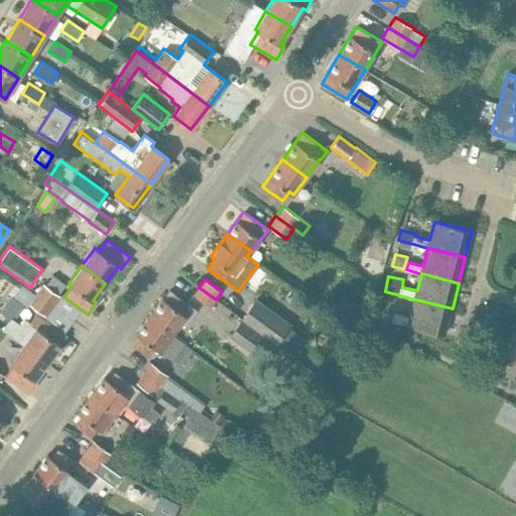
[(53,306),(35,293),(22,284),(20,286),(15,282),(8,292),(13,295),(12,297),(26,307),(29,303),(46,316),(53,306)]
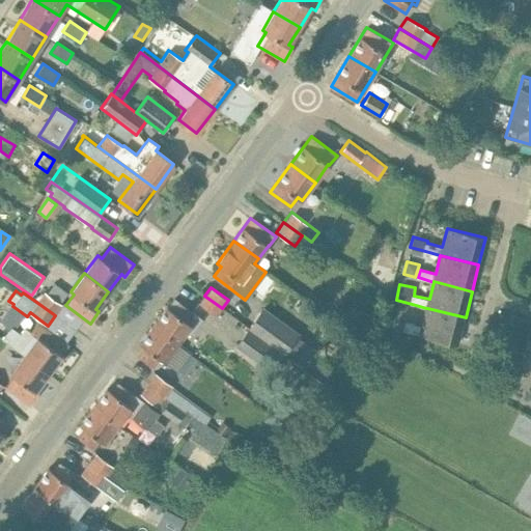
[(36,302),(55,315),(62,305),(45,291),(36,302)]
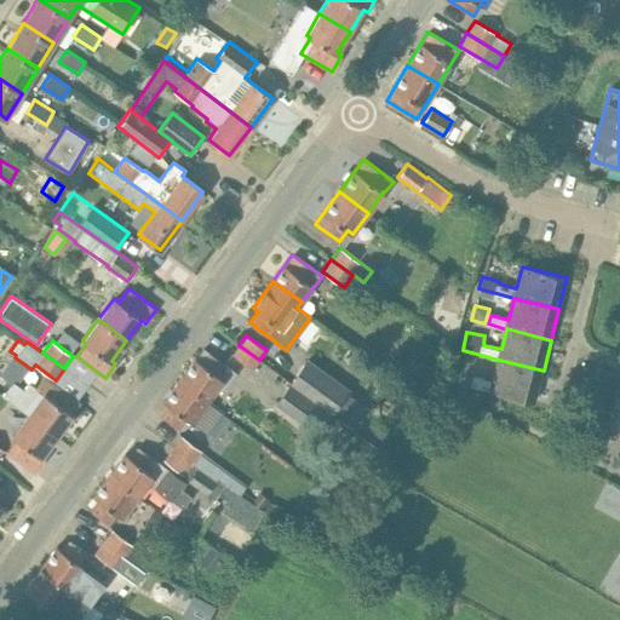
[(259,360),(239,345),(231,354),(252,369),(259,360)]
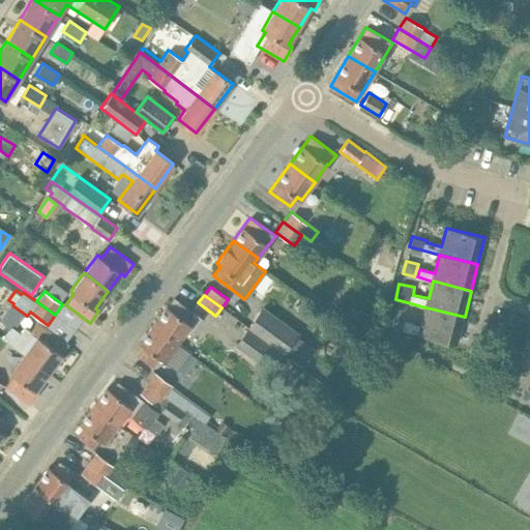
[(153,324),(178,343),(186,331),(190,334),(202,319),(178,300),(171,310),(167,305),(153,324)]
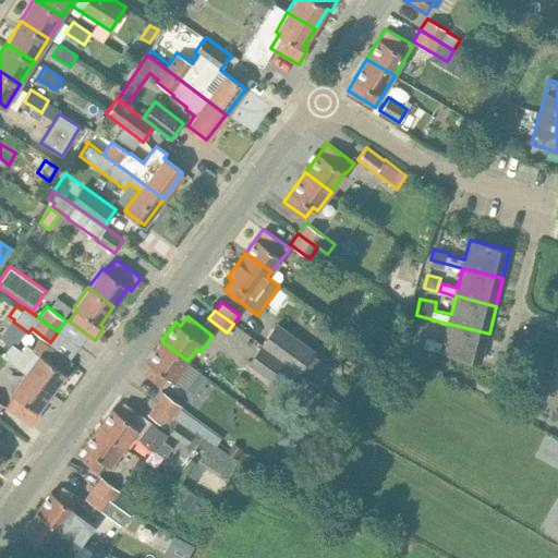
[(261,343),(308,378),(322,360),(312,353),(315,350),(275,322),(261,343)]
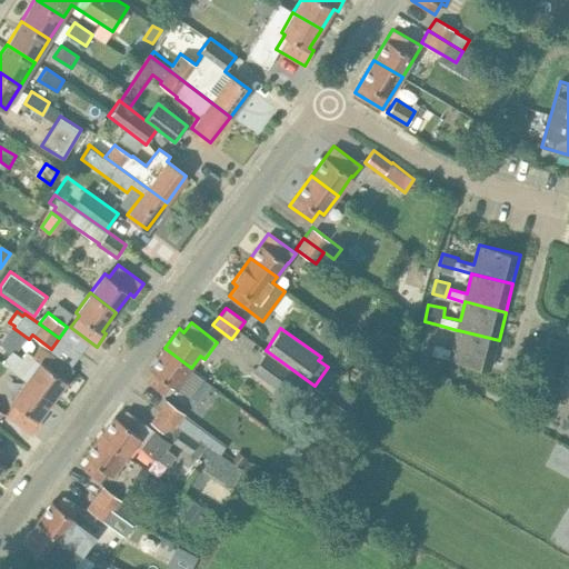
[(433,355),(492,369),(499,340),(458,330),(457,330),(452,349),(436,345),(433,355)]
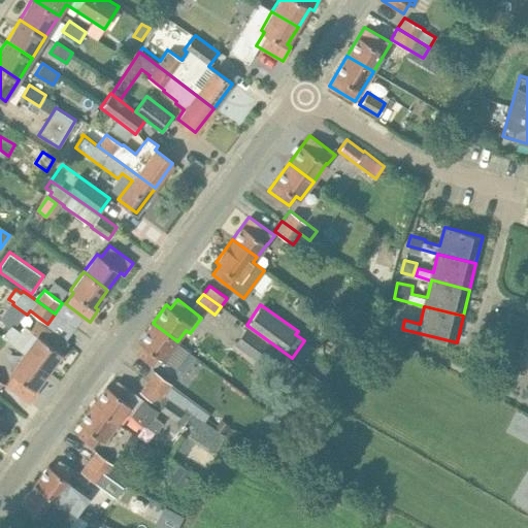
[(357,311),(342,318),(348,330),(362,324),(357,311)]
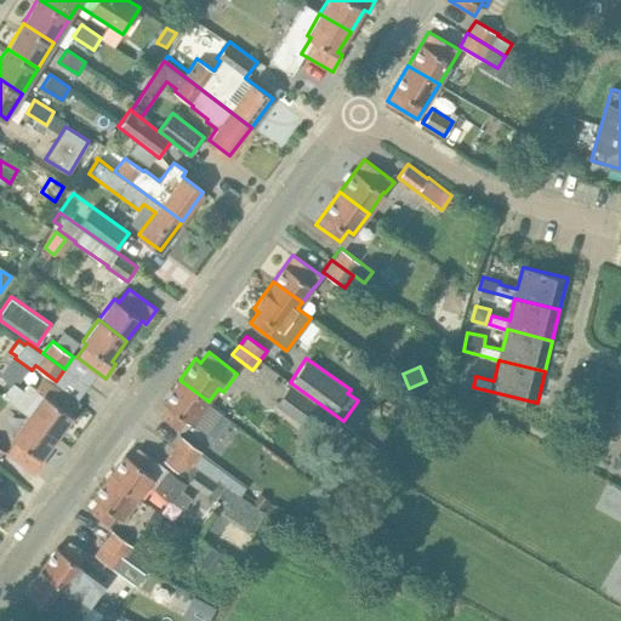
[(80,403),(44,376),(35,387),(29,382),(23,389),(13,382),(3,397),(27,415),(56,437),(73,415),(72,415),(80,403)]
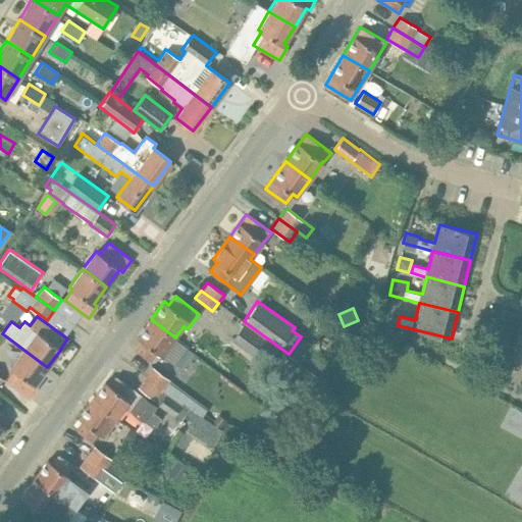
[(162,355),(175,337),(151,319),(138,337),(142,341),(136,350),(151,362),(158,353),(162,355)]
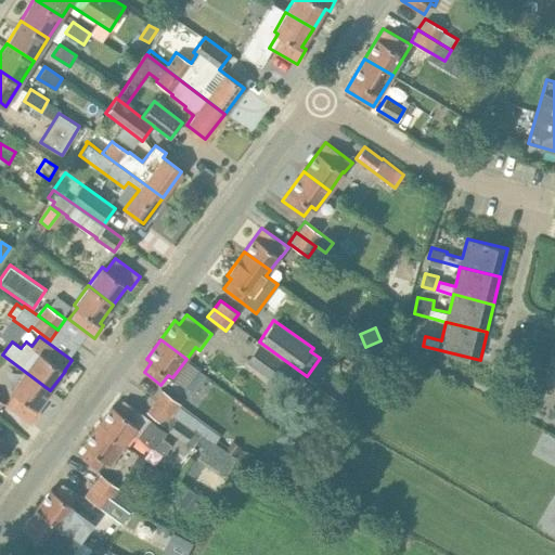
[(307,376),(259,341),(245,361),(284,388),(297,370),(307,377),(307,376)]
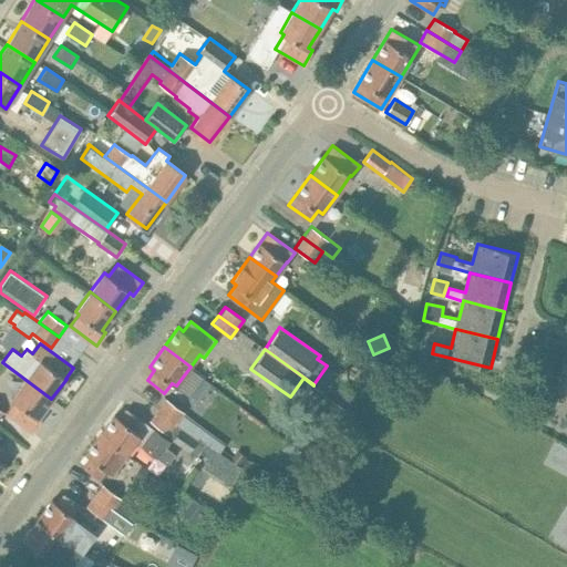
[(566,353),(557,389),(566,392),(566,353)]
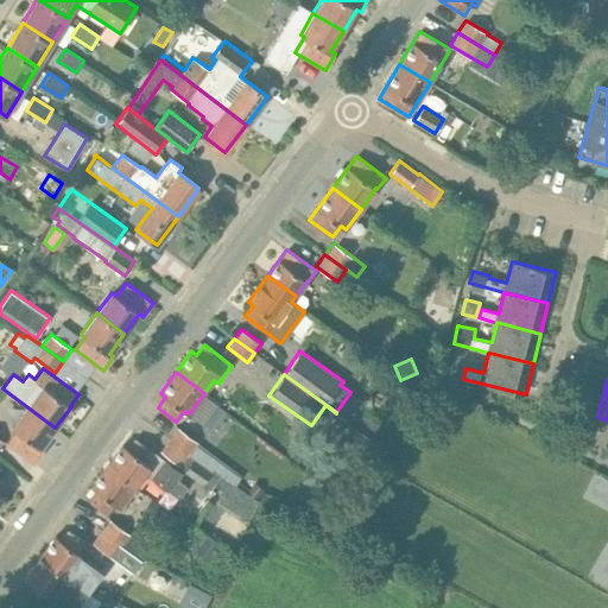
[(40,447),(55,428),(26,406),(12,426),(16,430),(6,442),(35,463),(45,450),(40,447)]
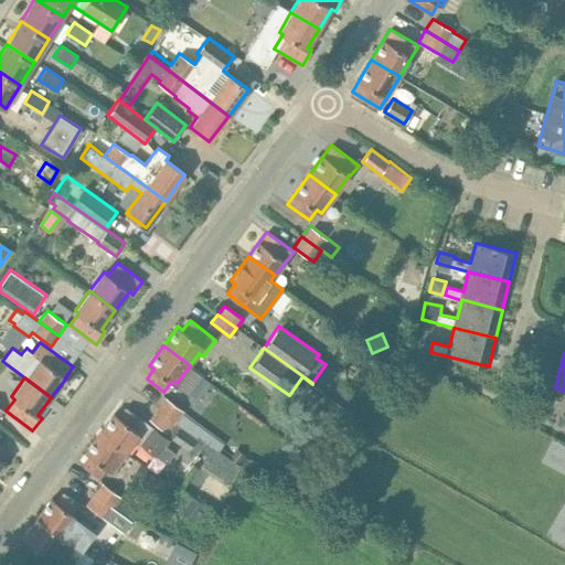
[(164,397),(156,408),(189,433),(195,437),(196,436),(204,443),(217,452),(224,444),(182,413),(183,412),(164,397)]
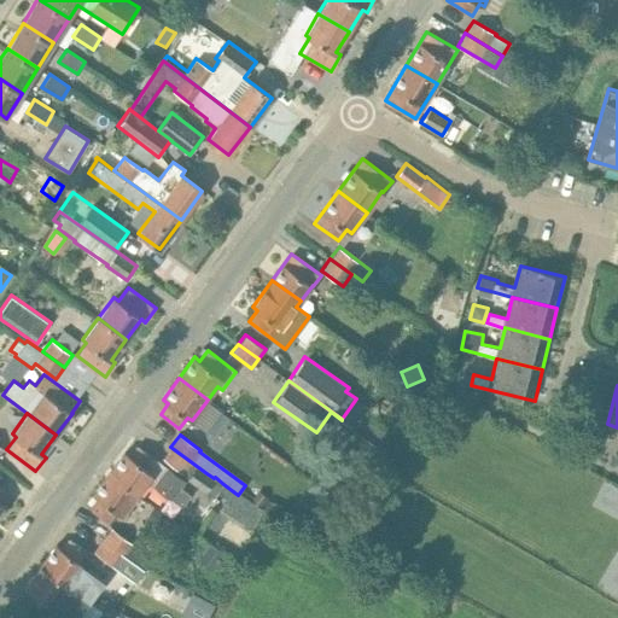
[(185,481),(138,445),(130,455),(124,452),(109,472),(138,494),(147,481),(170,499),(172,497),(182,506),(191,494),(181,487),(185,481)]
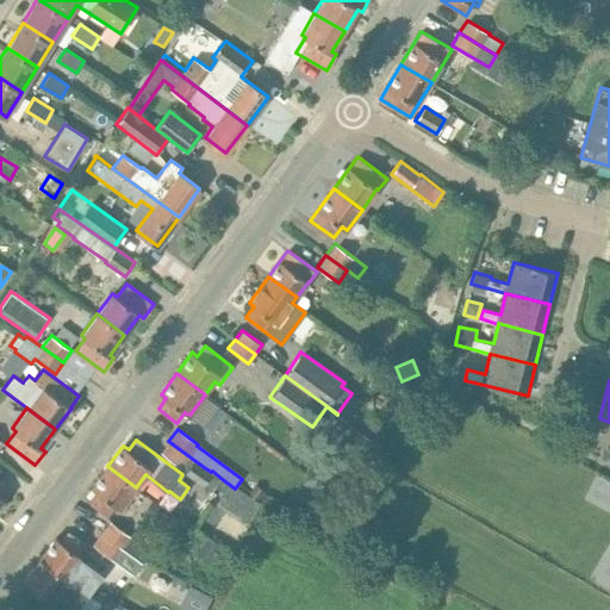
[(204,467),(168,441),(160,453),(186,472),(185,473),(203,486),(204,485),(211,491),(221,478),(212,471),(211,472),(204,467)]
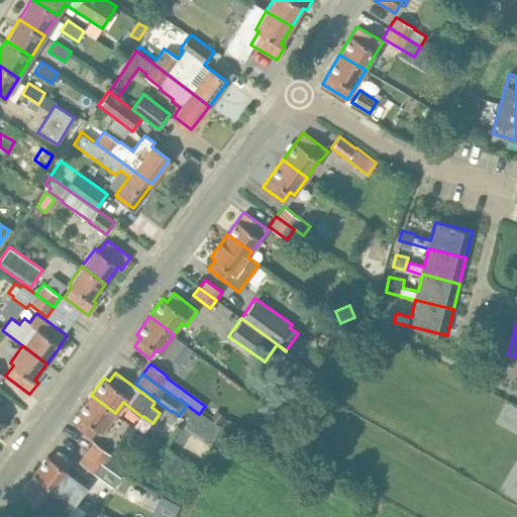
[(102,431),(115,413),(91,395),(78,413),(82,417),(76,425),(91,437),(98,428),(102,431)]
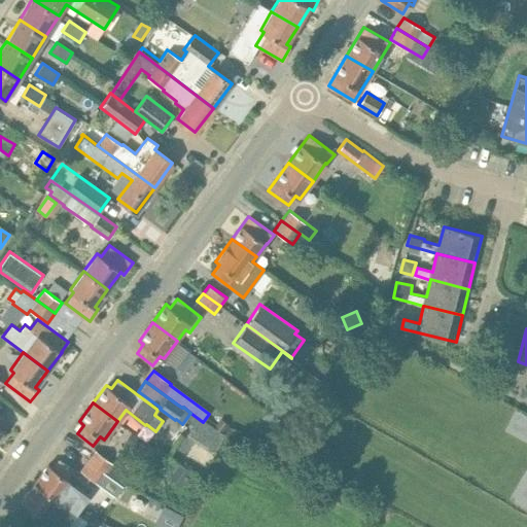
[(142,440),(132,432),(124,443),(134,451),(142,440)]
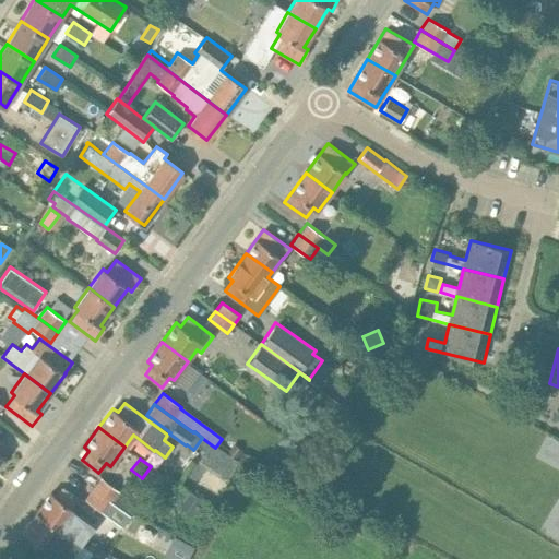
[(92,488),(111,502),(120,491),(100,477),(92,488)]
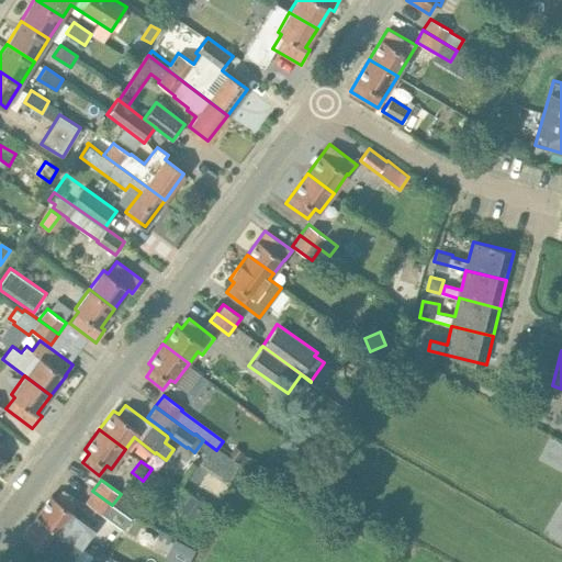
[(51,495),(36,514),(63,534),(79,546),(93,526),(72,512),(80,502),(63,490),(56,498),(51,495)]
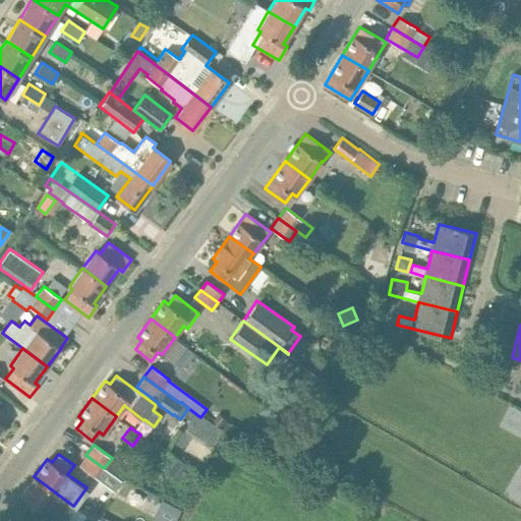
[(85,455),(78,466),(97,479),(104,468),(85,455)]
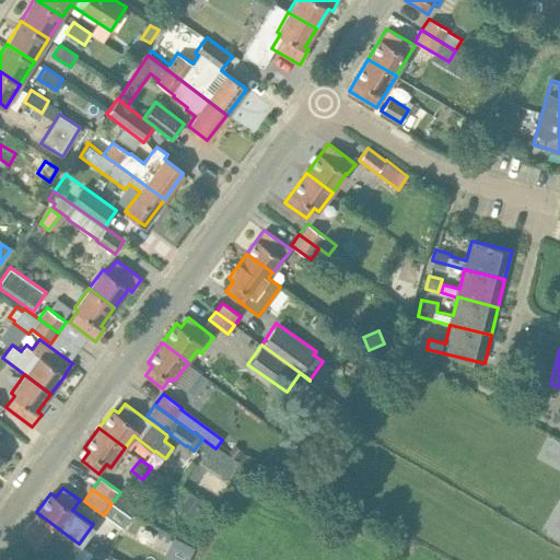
[(203,502),(191,493),(183,505),(195,513),(203,502)]
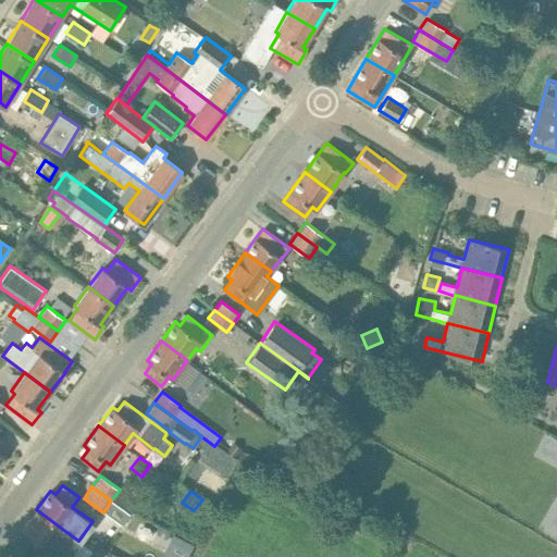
[(66,556),(78,541),(62,529),(36,509),(22,529),(60,556),(66,556)]
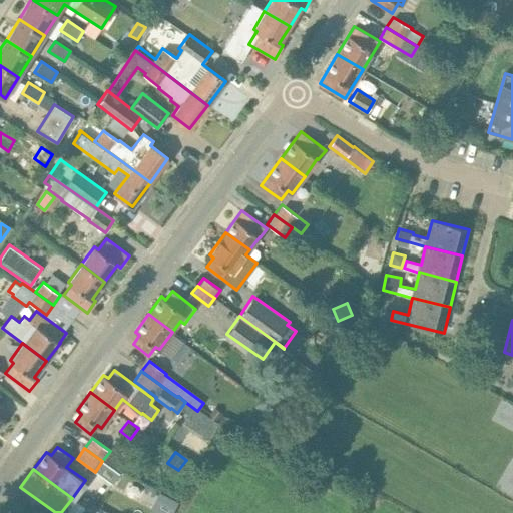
[(170,512),(176,502),(160,494),(150,512),(170,512)]
